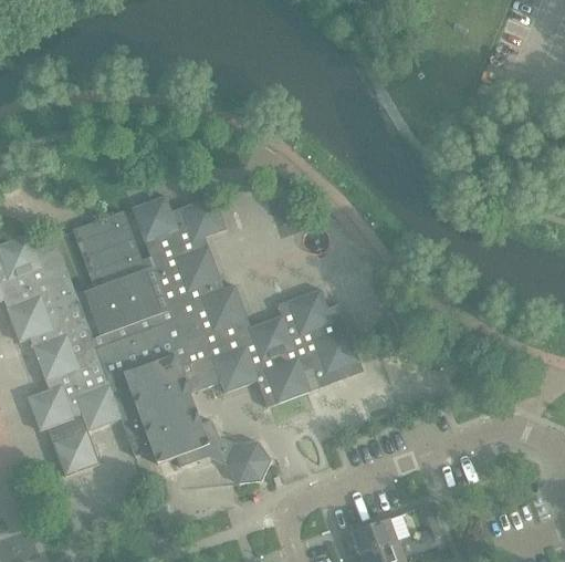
[(0,300),(4,298),(20,341),(30,336),(50,388),(28,396),(40,429),(48,427),(65,475),(100,462),(87,429),(121,417),(135,456),(153,449),(158,464),(178,457),(181,466),(208,456),(225,465),(238,482),(261,481),(271,459),(258,440),(234,443),(218,435),(212,419),(202,423),(190,393),(221,382),(225,392),(257,380),(267,406),(364,371),(338,303),(327,306),(321,288),(276,304),(281,314),(250,325),(233,283),(223,287),(205,236),(227,228),(215,195),(171,210),(166,194),(132,206),(150,256),(142,258),(124,209),(73,228),(95,287),(76,293),(54,235),(33,242),(30,232),(0,242),(0,300)]
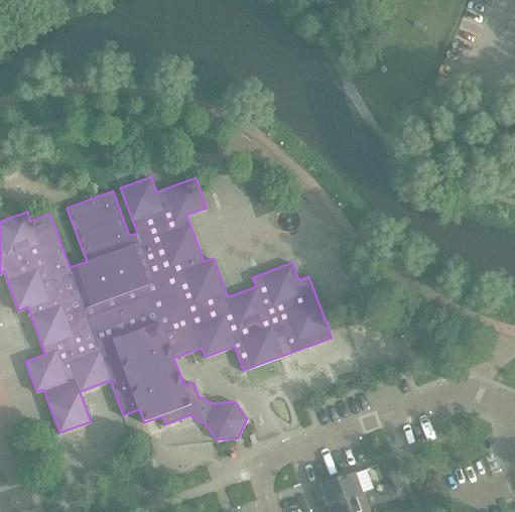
[(389,471),(392,480),(402,477),(399,468),(389,471)]
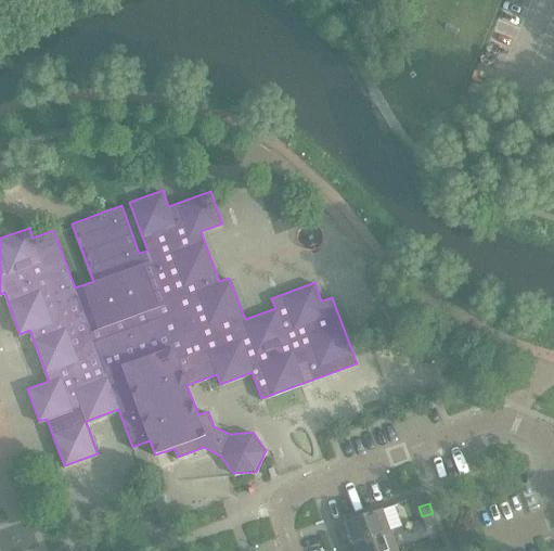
[(352,542),(389,529),(382,508),(345,521),(352,542)]
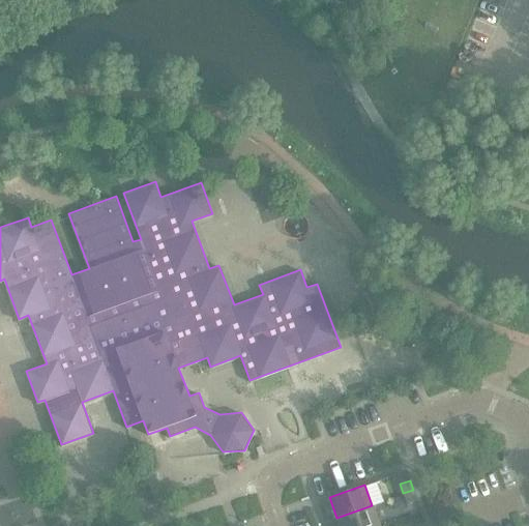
[(416,498),(413,490),(403,493),(406,501),(416,498)]
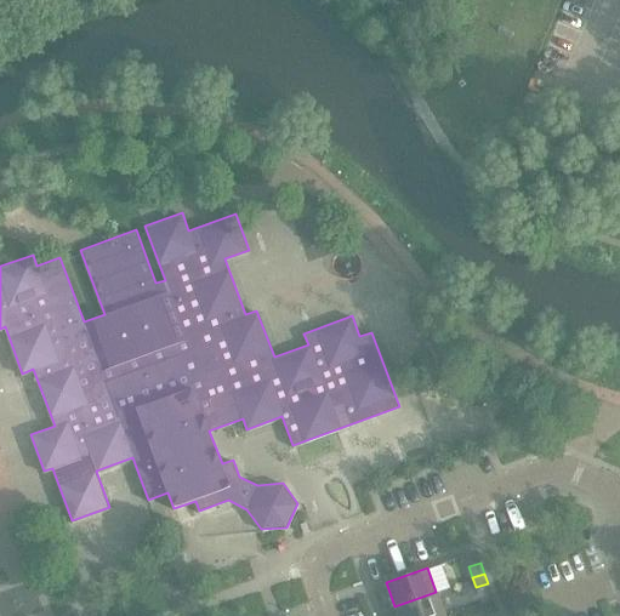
[(436,592),(394,606),(398,615),(439,615),(444,615),(436,592)]
